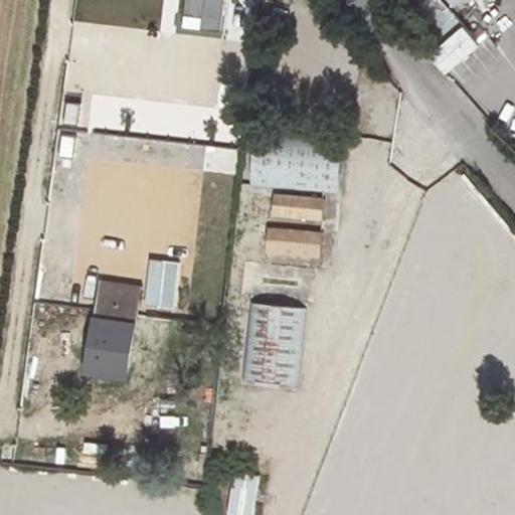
[(285,12),(276,9),(269,30),(278,33),(285,12)]
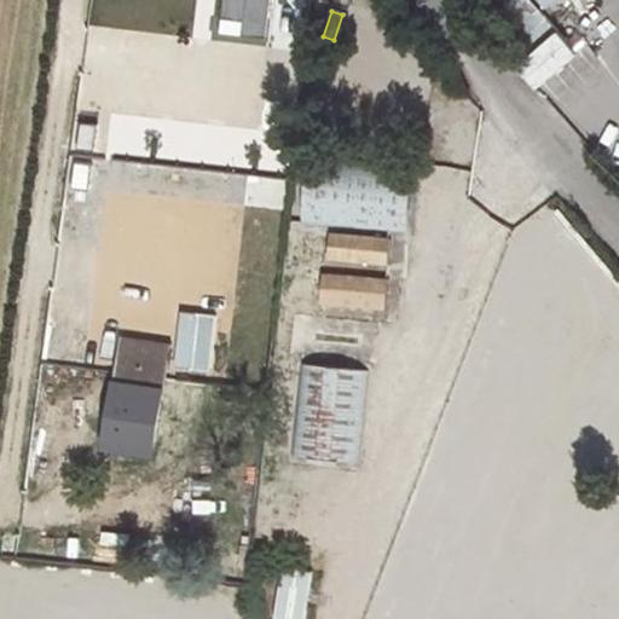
[(406,230),(414,163),(307,157),(302,221),(406,230)]
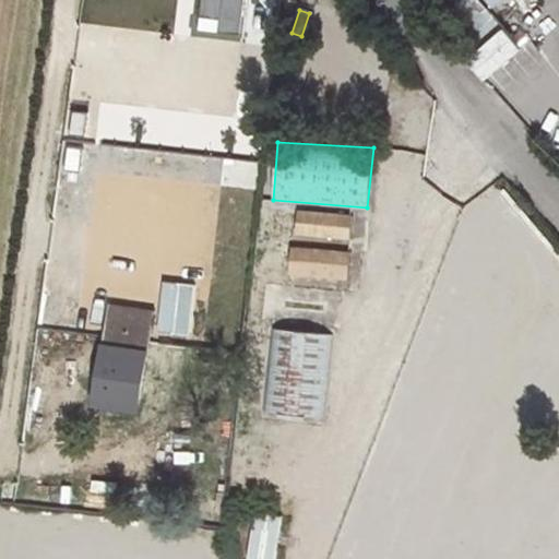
[(353,214),(297,209),(294,234),(349,239),(353,214)]
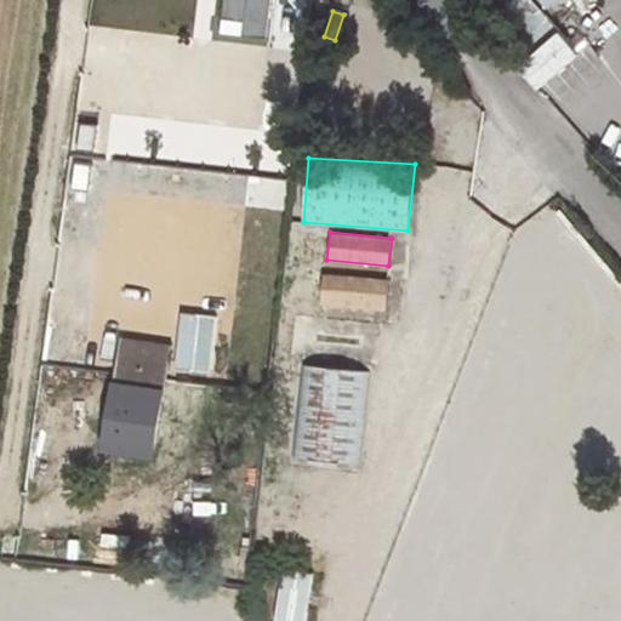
[(387,308),(389,279),(324,273),(320,303),(387,308)]
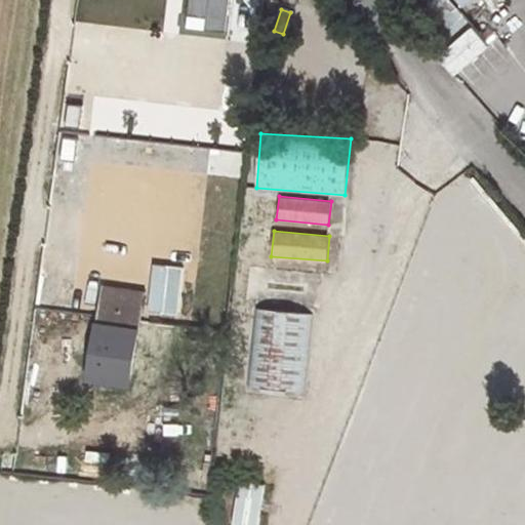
[(137,330),(143,294),(106,289),(101,324),(137,330)]
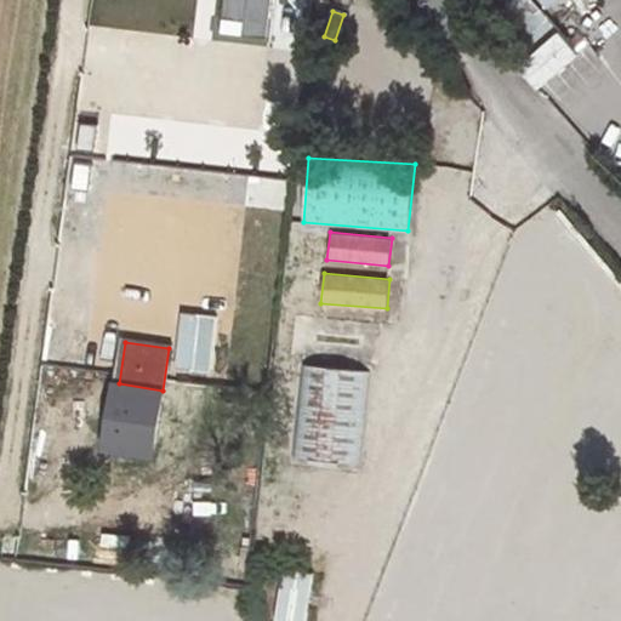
[(366,371),(305,365),(295,454),(358,461),(366,371)]
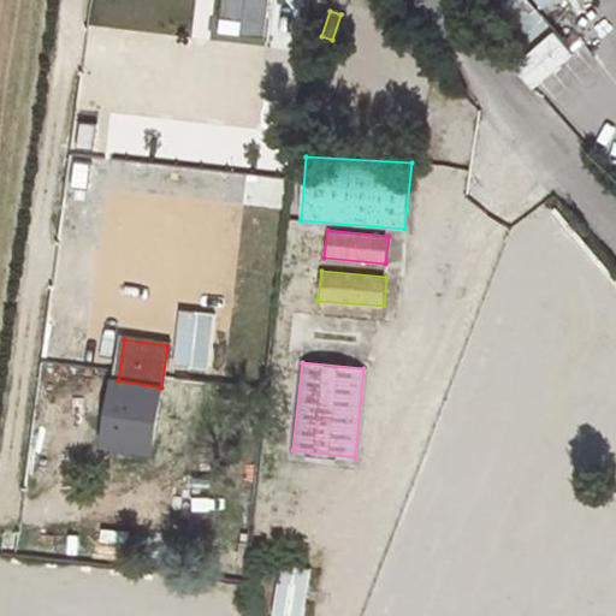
[(161,388),(118,380),(107,445),(152,451),(161,388)]
